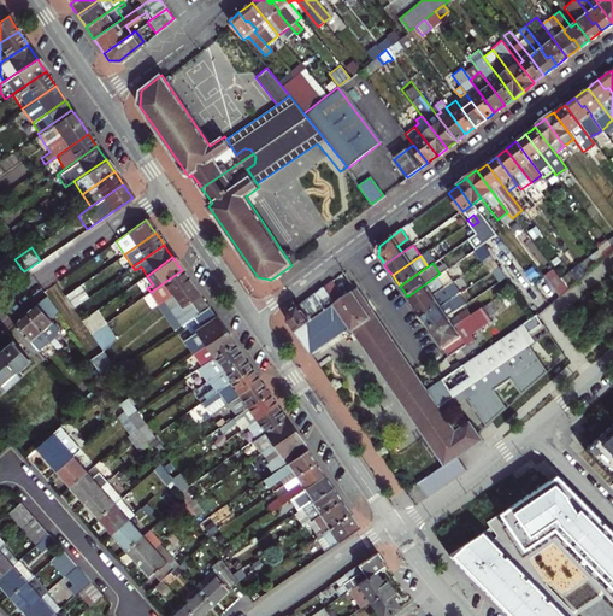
[(440,274),(407,297),(411,301),(414,308),(454,281),(447,269),(440,274)]
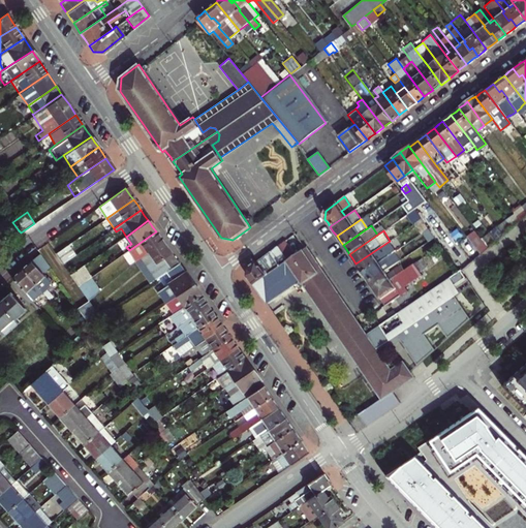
[(140,258),(163,241),(159,236),(156,231),(129,250),(127,251),(134,262),(140,258)]
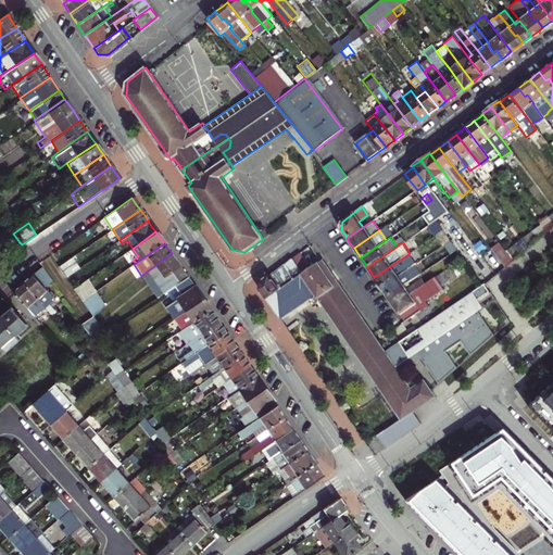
[(488,250),(502,268),(511,261),(503,252),(498,243),(488,250)]
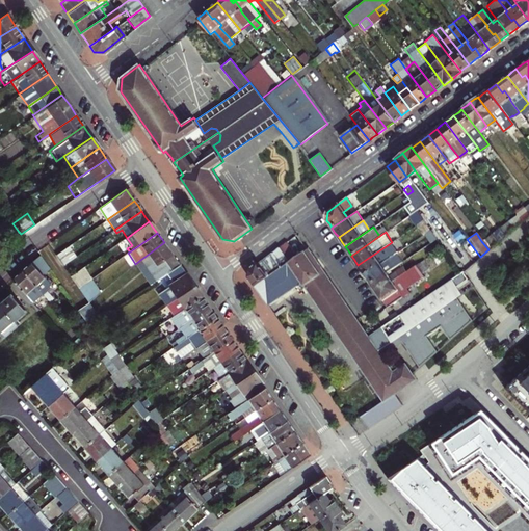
[(481,241),(488,249),(497,242),(490,234),(481,241)]
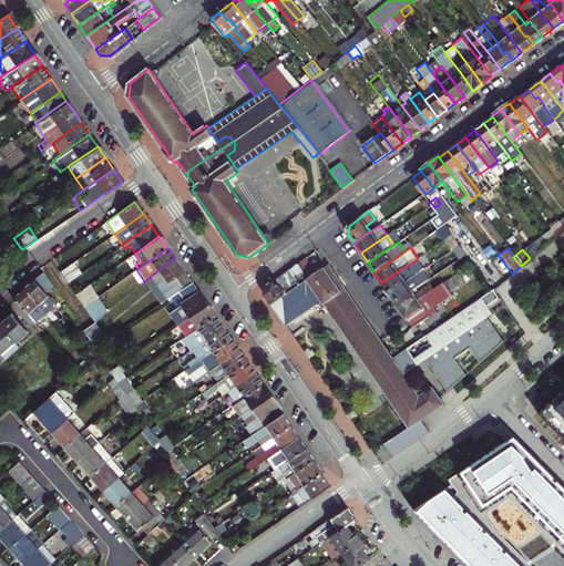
[(171,297),(191,283),(182,269),(175,258),(150,277),(165,300),(171,297)]
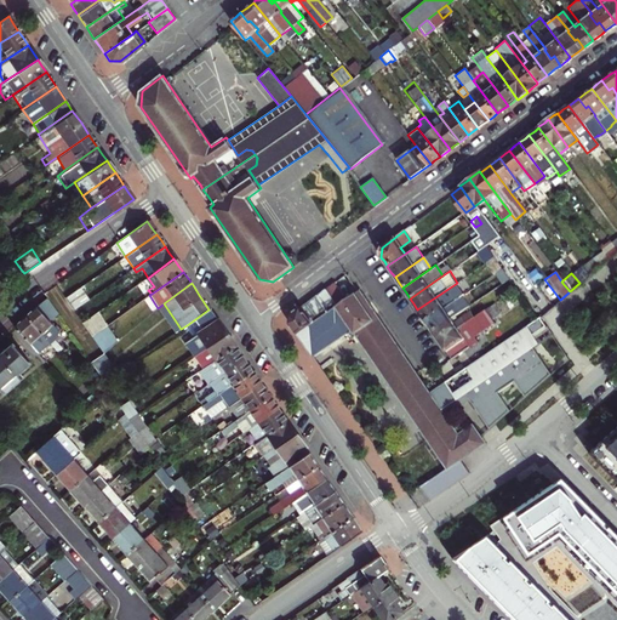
[(296,334),(346,300),(335,283),(319,295),(291,316),(291,320),(291,325),(296,334)]
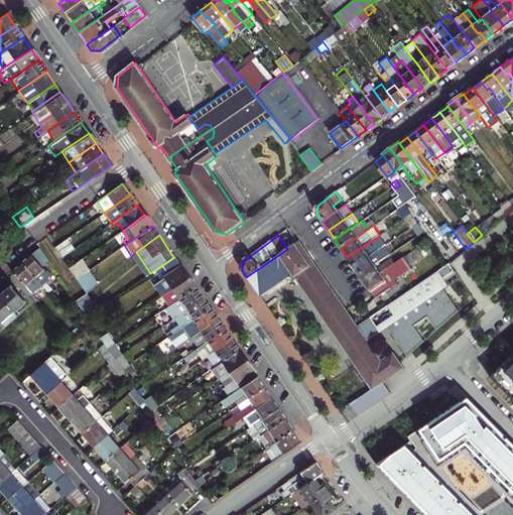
[(380,235),(347,257),(350,261),(353,266),(384,245),(386,244),(380,235)]
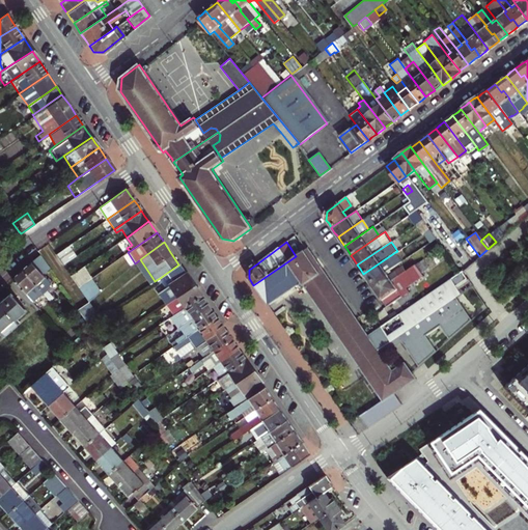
[(68,245),(55,254),(62,266),(76,256),(68,245)]
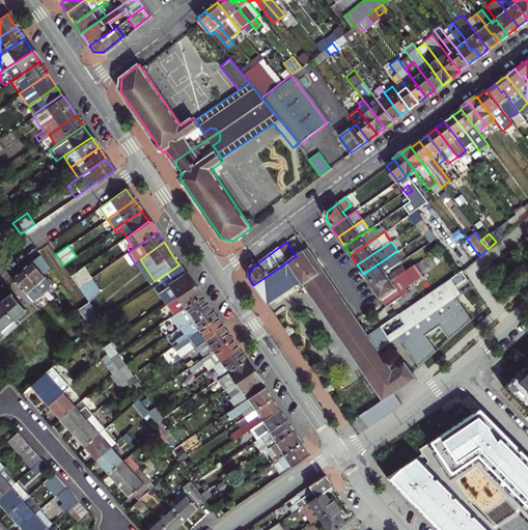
[(296,256),(253,285),(267,305),(302,282),(382,399),(359,415),(366,427),(400,403),(392,392),(415,377),(412,372),(406,363),(392,372),(381,356),(394,346),(381,327),(367,336),(356,319),(307,248),(296,256)]
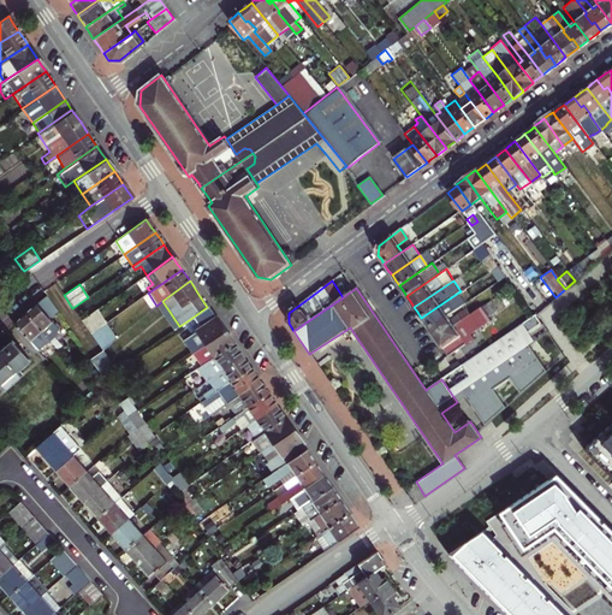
[(458,293),(421,318),(425,323),(428,329),(446,317),(453,311),(462,306),(465,302),(458,293)]
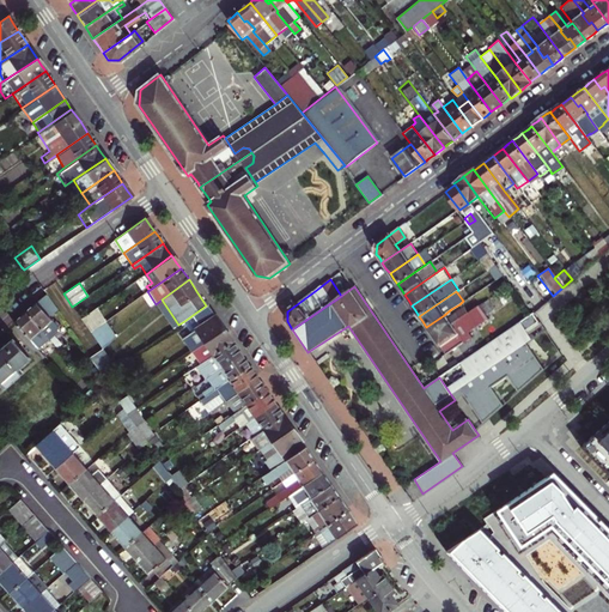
[(55,308),(46,292),(32,303),(23,311),(47,338),(53,346),(56,343),(49,335),(56,328),(47,316),(55,308)]
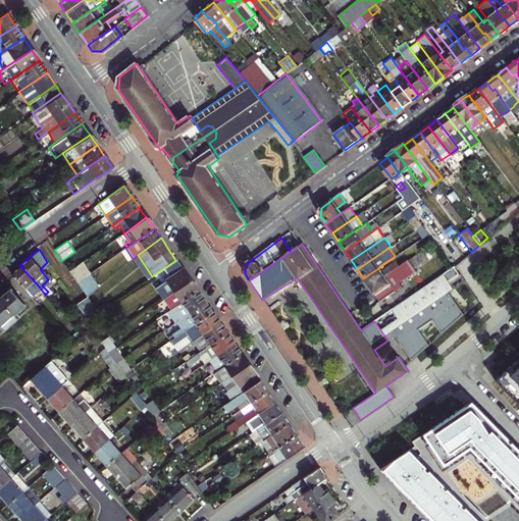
[(415,255),(409,260),(414,268),(419,265),(418,264),(421,263),(415,255)]
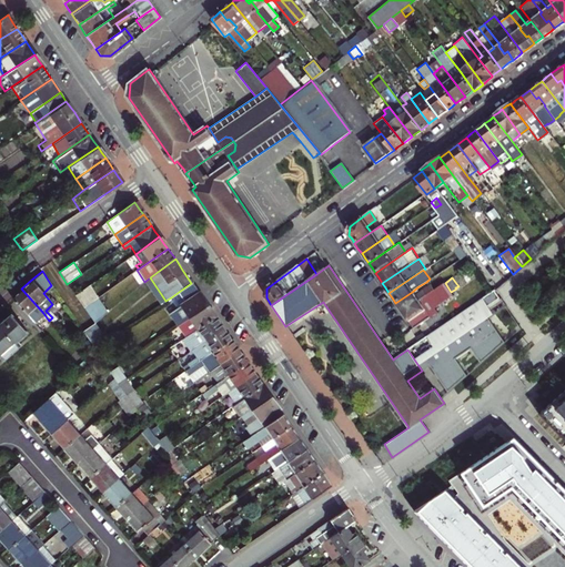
[(426,282),(419,286),(422,291),(430,286),(426,282)]
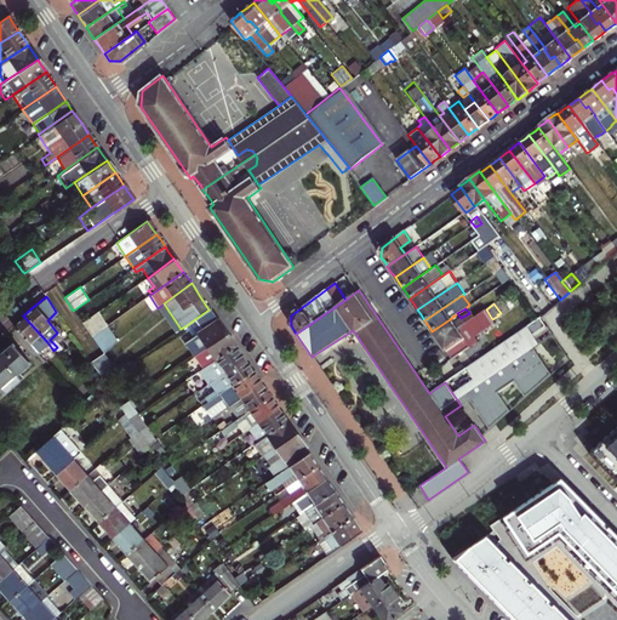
[(192,358),(226,334),(221,325),(209,310),(187,325),(194,336),(182,345),(192,358)]
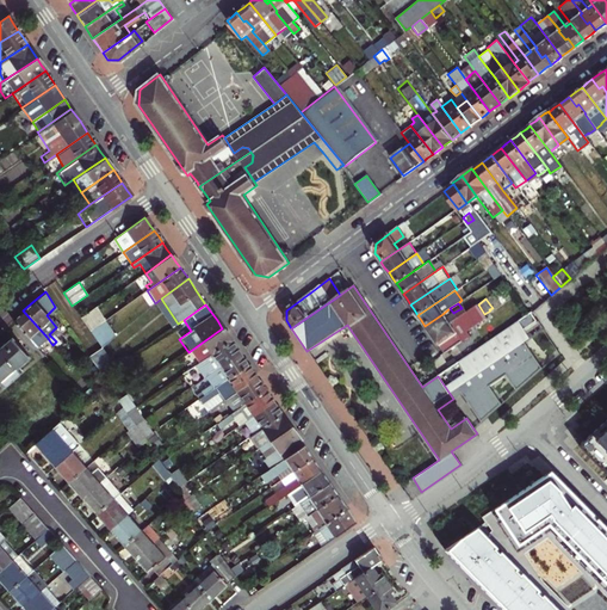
[(450,324),(432,336),(439,345),(445,355),(471,336),(468,331),(487,318),(484,314),(478,305),(450,324)]
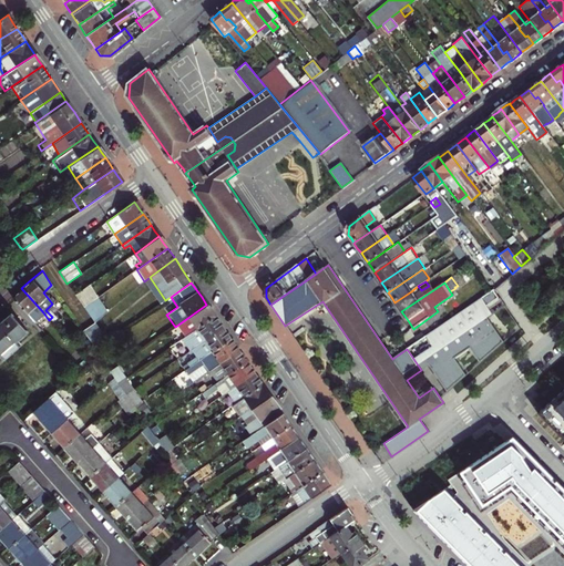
[(96,297),(89,286),(74,295),(83,307),(96,297)]
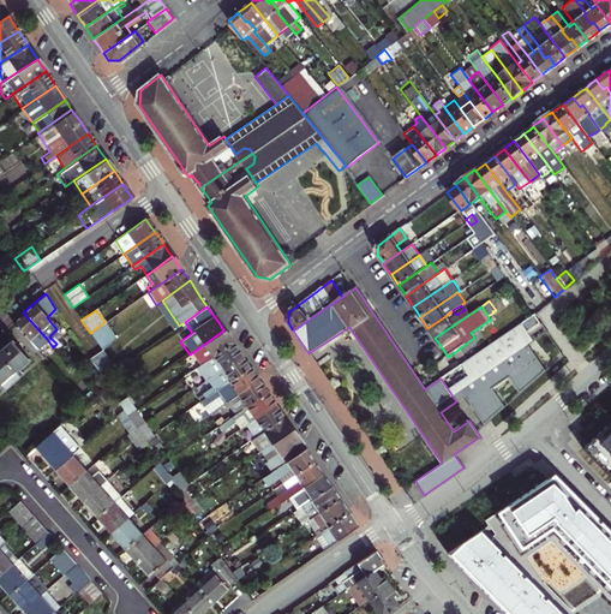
[(47,339),(23,313),(18,319),(12,323),(35,349),(47,339)]
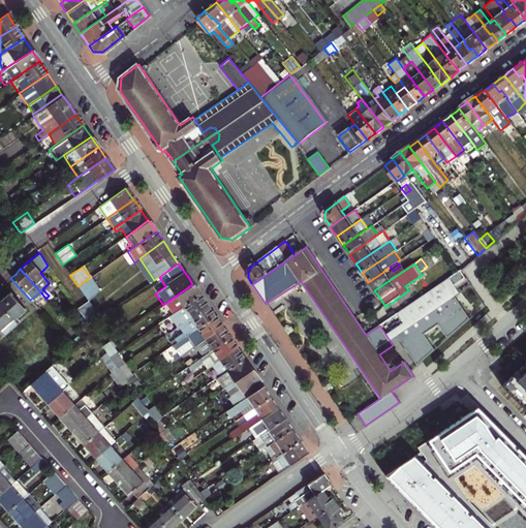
[(418,365),(435,349),(423,336),(437,327),(449,338),(470,318),(454,294),(459,291),(454,284),(465,277),(460,270),(401,311),(399,307),(393,311),(395,314),(379,325),(393,345),(400,340),(418,365)]
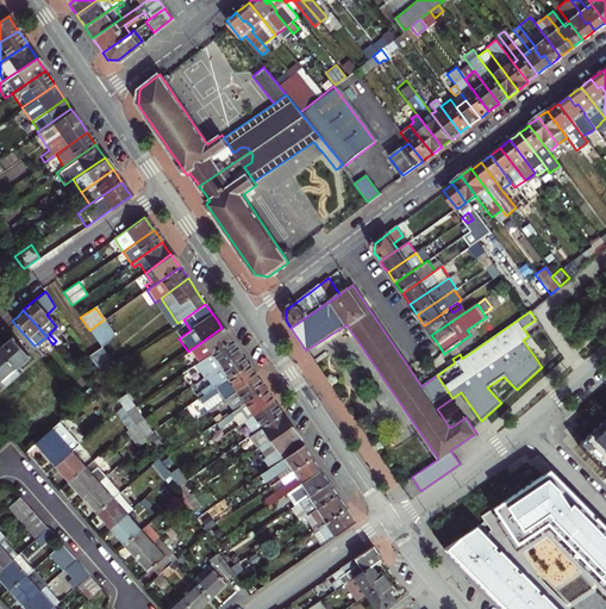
[(442,314),(424,325),(428,330),(431,335),(449,323),(442,314)]
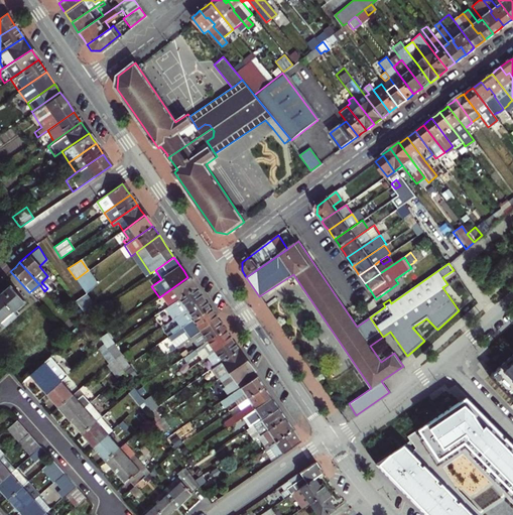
[(88,270),(76,279),(88,296),(99,286),(88,270)]
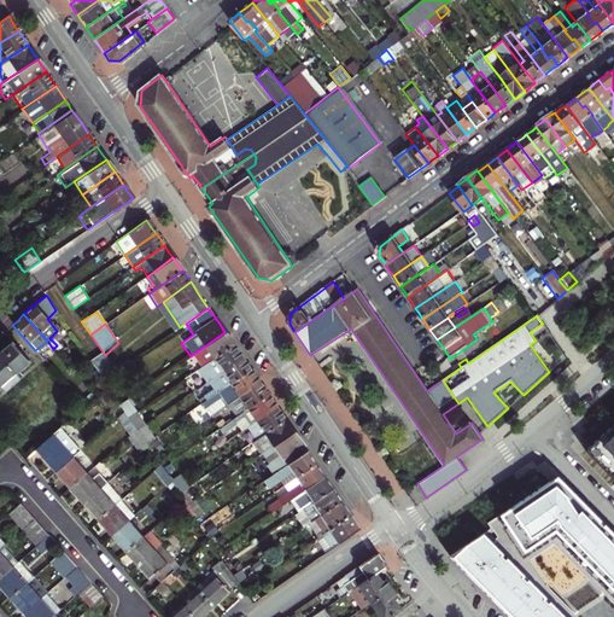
[(199,370),(234,345),(231,339),(224,332),(191,356),(199,370)]
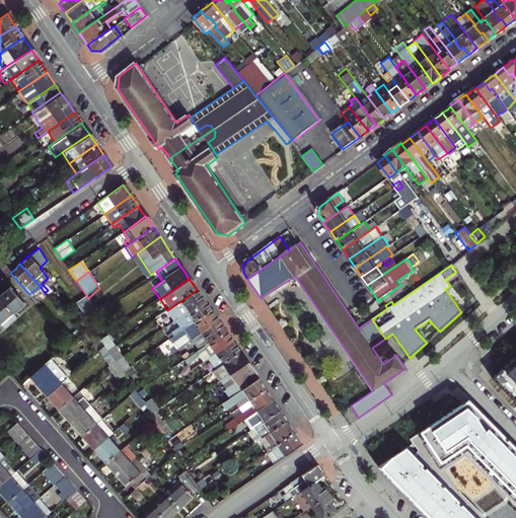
[(12,312),(22,303),(8,288),(0,295),(0,324),(2,327),(15,315),(12,312)]
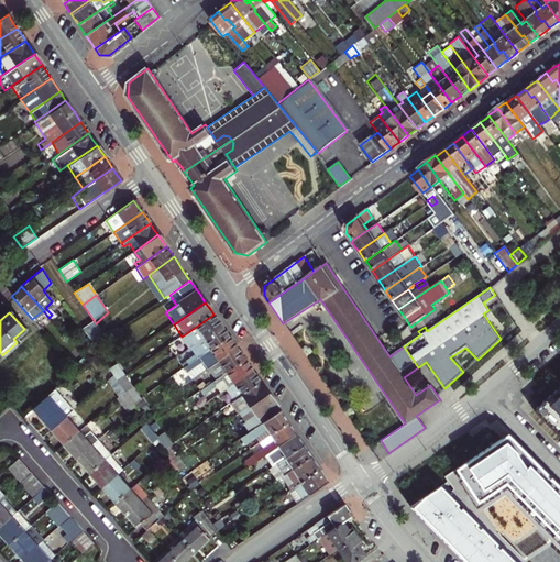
[(189,346),(221,326),(218,320),(213,315),(182,337),(178,339),(186,349),(189,346)]
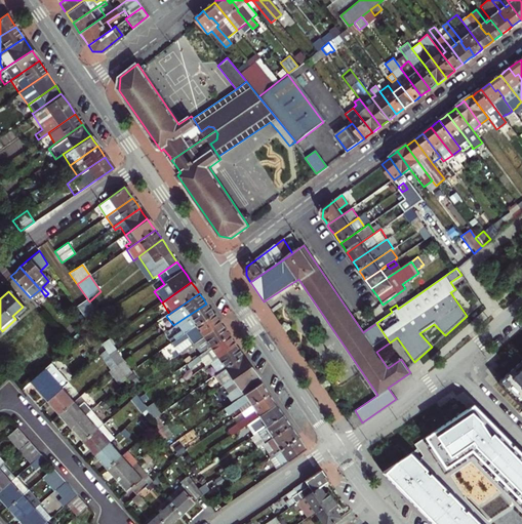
[(79,311),(88,323),(98,316),(89,301),(79,311)]
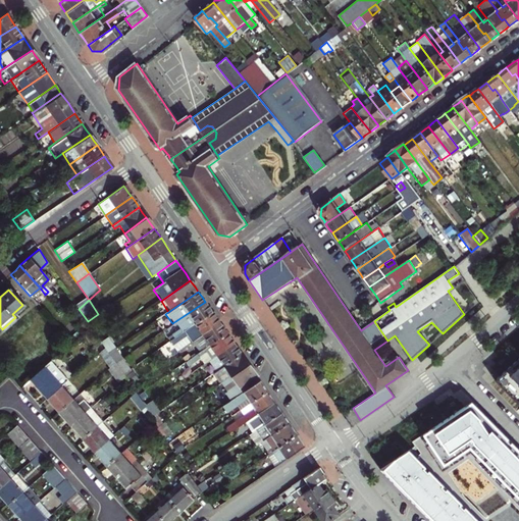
[(174,337),(211,311),(208,307),(205,302),(175,321),(179,328),(171,334),(174,337)]
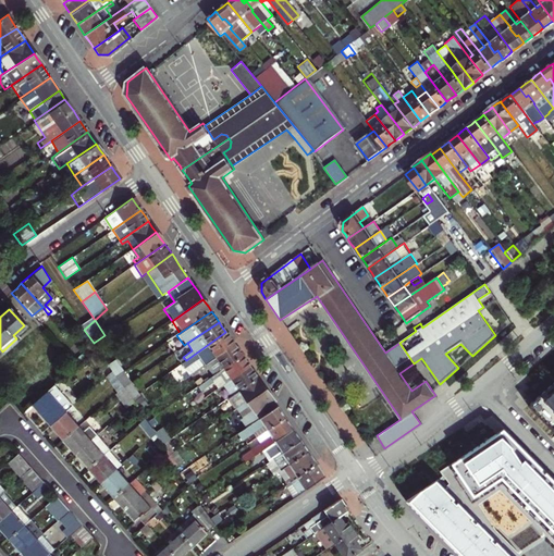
[(205,365),(234,344),(231,338),(225,332),(186,360),(176,367),(180,372),(183,369),(188,377),(205,365)]
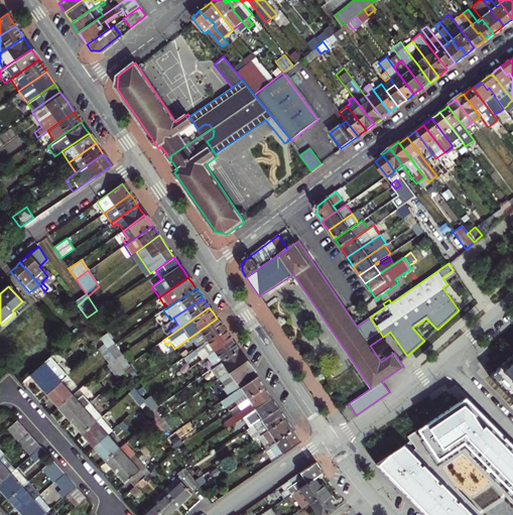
[(197,348),(224,329),(221,325),(217,318),(189,338),(197,348)]
